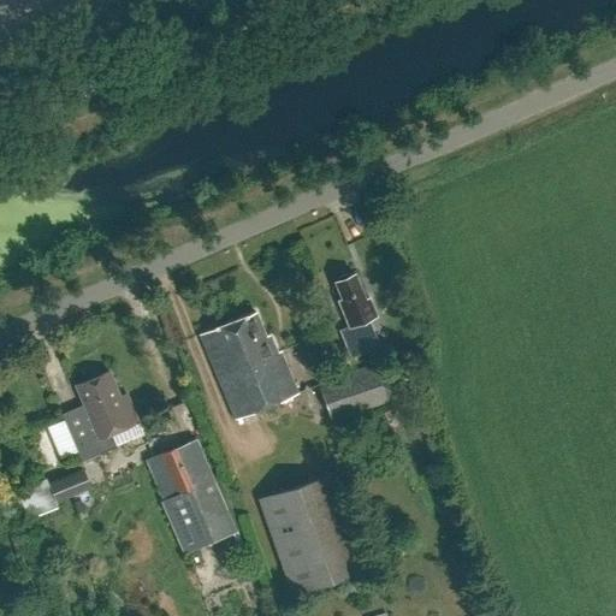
[(353,274),(335,282),(341,298),(337,301),(348,326),(349,331),(341,335),(351,362),(372,354),(381,350),(368,319),(374,317),(374,315),(367,297),(363,298),(353,274)]
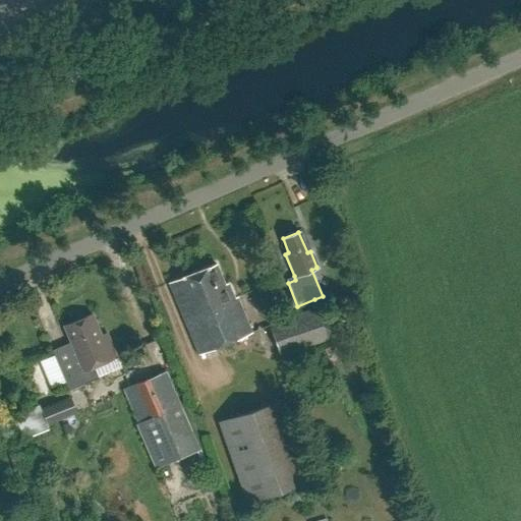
[(215,265),(168,284),(197,354),(250,332),(236,298),(233,299),(226,284),(223,285),(215,265)]
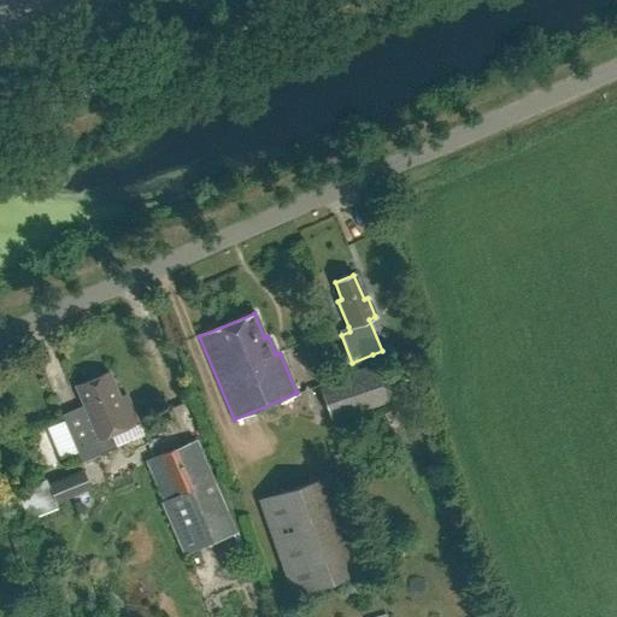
[(377,363),(318,385),(330,422),(391,400),(377,363)]
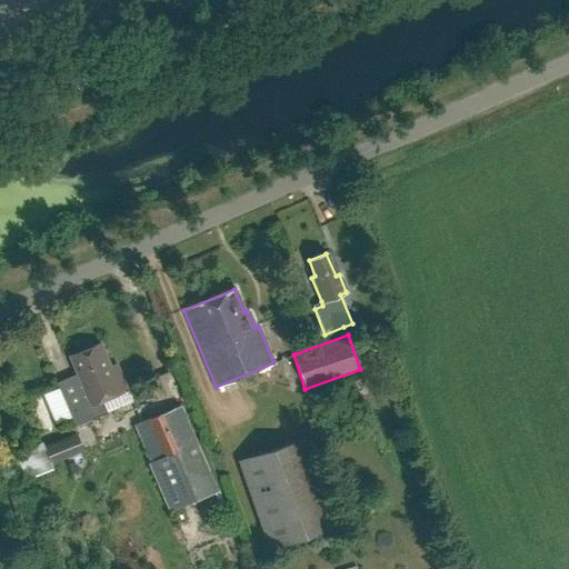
[(77,375),(57,382),(75,427),(108,412),(102,400),(127,390),(116,365),(110,368),(100,343),(69,357),(77,375)]
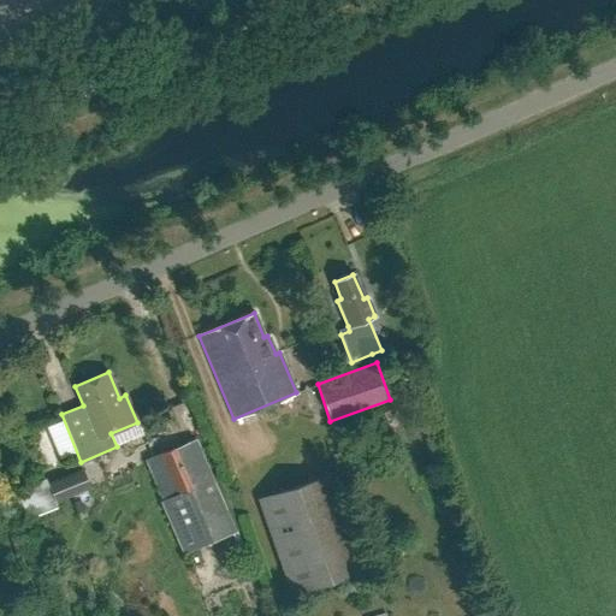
[(184,554),(236,531),(196,438),(147,460),(164,499),(161,501),(184,554)]
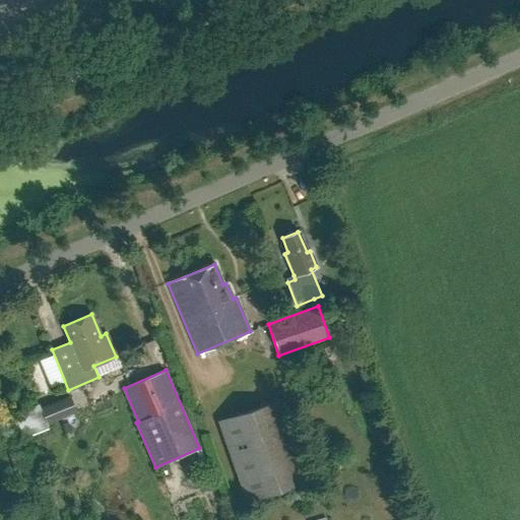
[(70,396),(41,408),(48,424),(77,412),(70,396)]
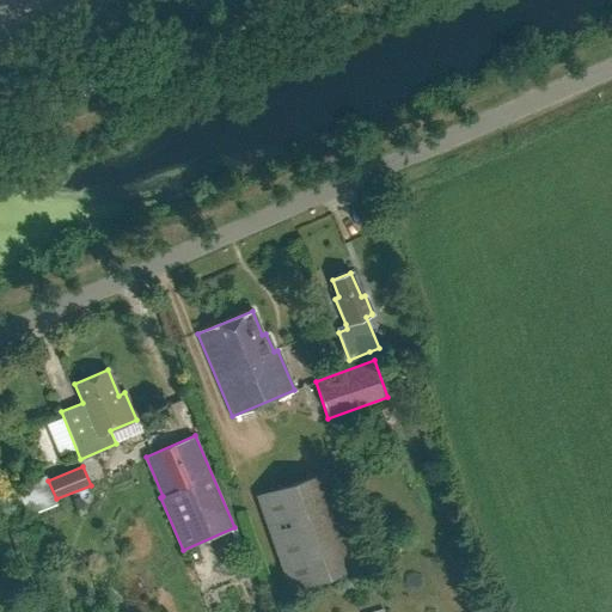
[(255,496),(287,591),(359,565),(325,471),(255,496)]
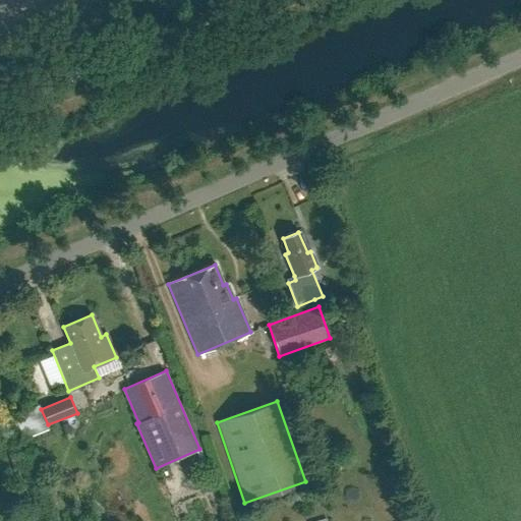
[(0,430),(6,446),(49,428),(39,403),(0,418),(0,430)]
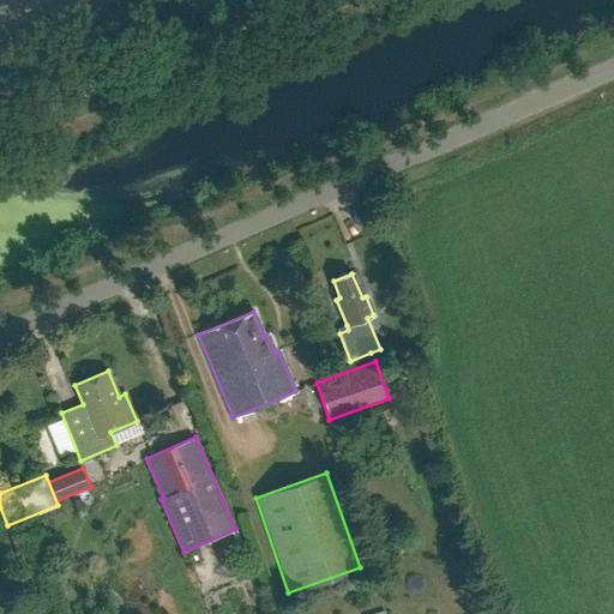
All buildings are outlined.
